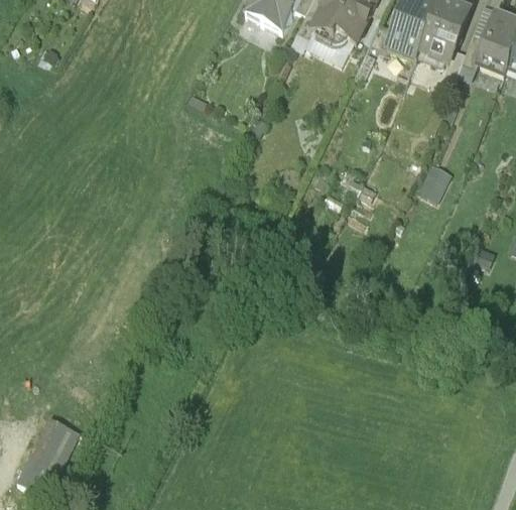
[(252,0),(244,16),(282,35),(294,11),(299,0),(252,0)]
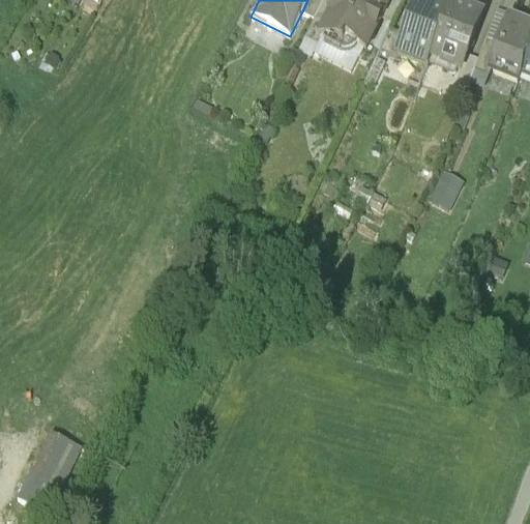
[(307,0),(302,11),(314,17),(316,12),(322,0),(307,0)]
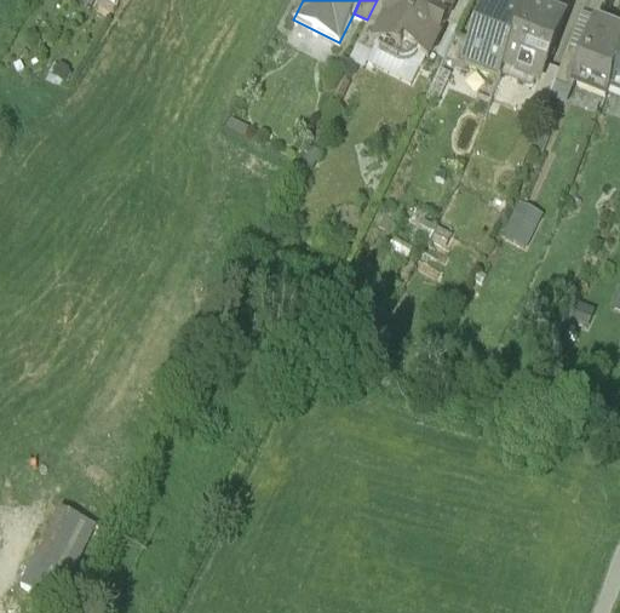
[(377,0),(369,15),(383,22),(394,0),(377,0)]
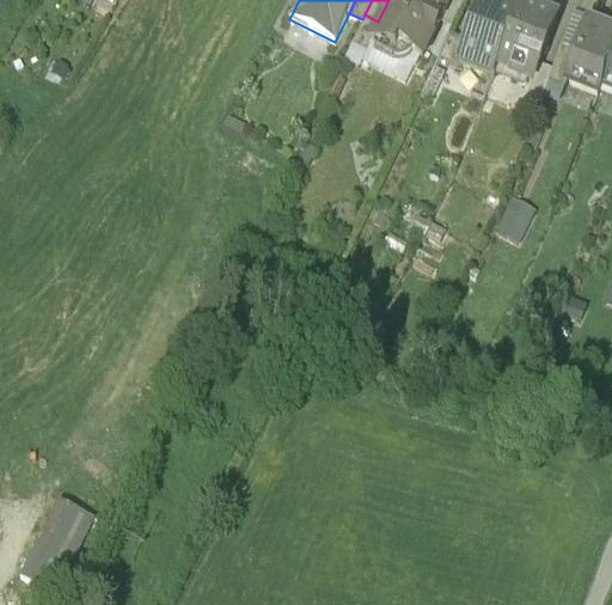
[(378,22),(371,36),(397,49),(399,49),(403,47),(404,44),(422,54),(440,17),(448,0),(389,0),(378,22)]
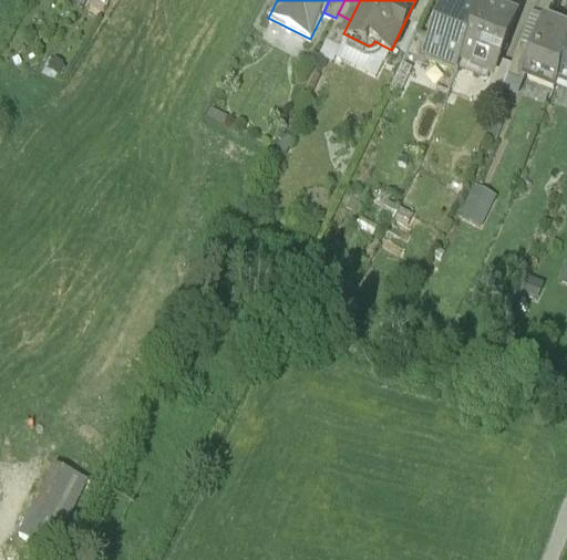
[(415,0),(408,16),(420,21),(430,0),(415,0)]
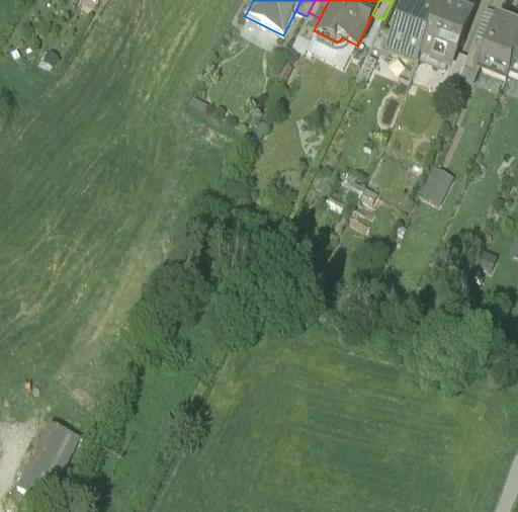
[(418,61),(420,54),(438,7),(419,0),(407,0),(395,31),(389,50),(418,61)]
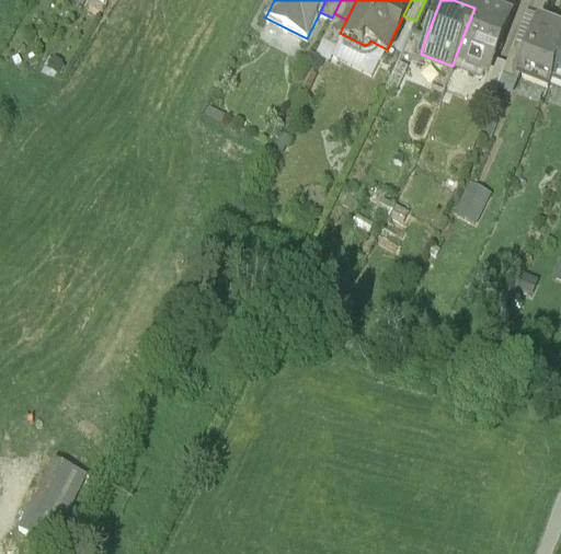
[(477,0),(474,8),(455,58),(485,70),(488,71),(493,55),(510,13),(477,0)]
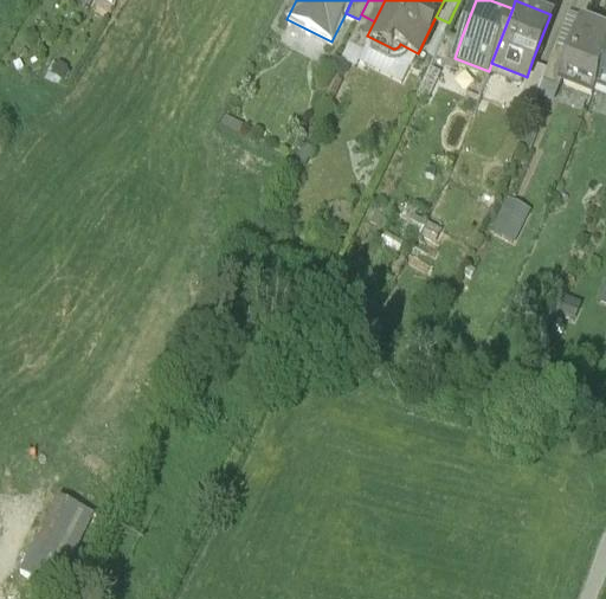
[(568,7),(555,39),(568,44),(581,12),(568,7)]
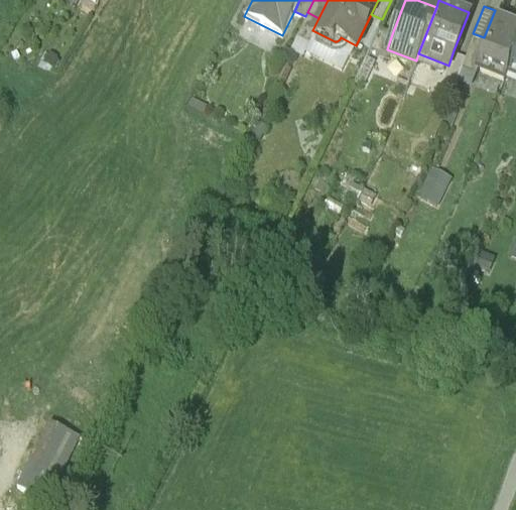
[(506,68),(509,61),(515,42),(515,18),(495,10),(484,37),(476,59),(494,67),(495,64),(506,68)]
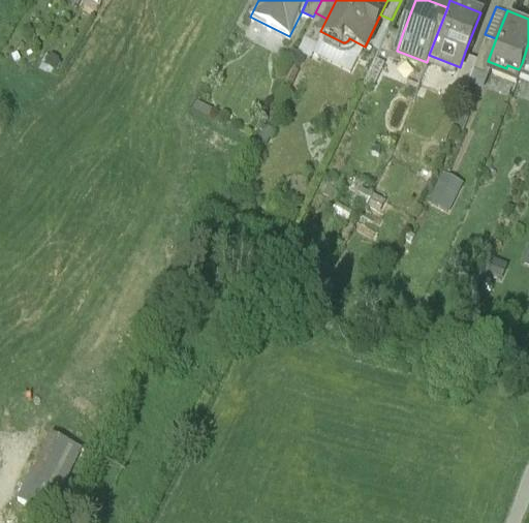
[(397,54),(397,51),(403,32),(389,26),(378,47),(397,54)]
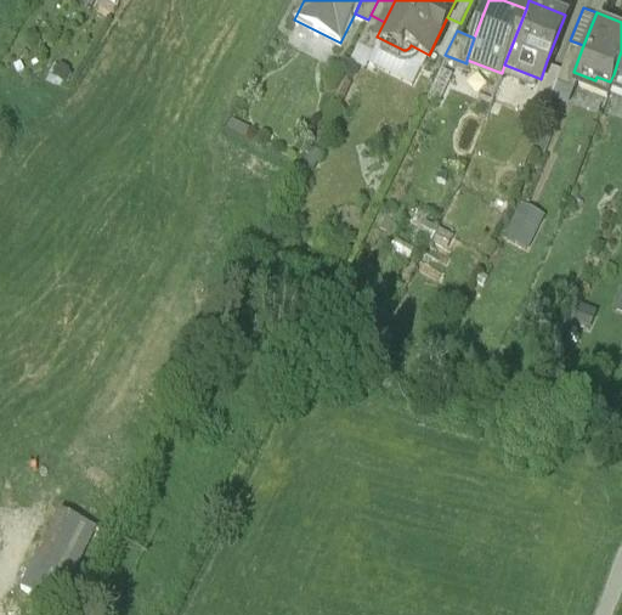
[(560,66),(547,61),(541,79),(538,78),(535,90),(549,96),(560,66)]
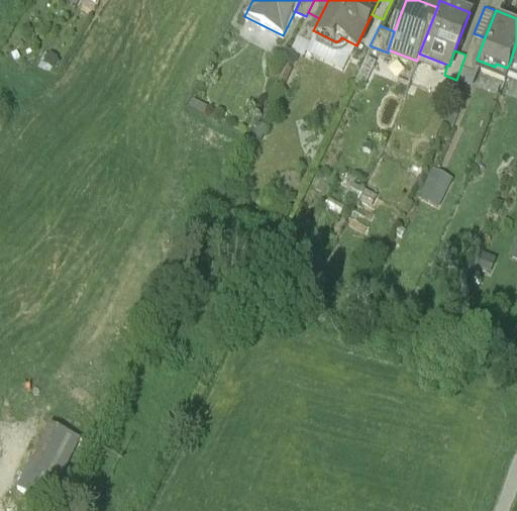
[(206,102),(192,95),(189,102),(203,108),(206,102)]
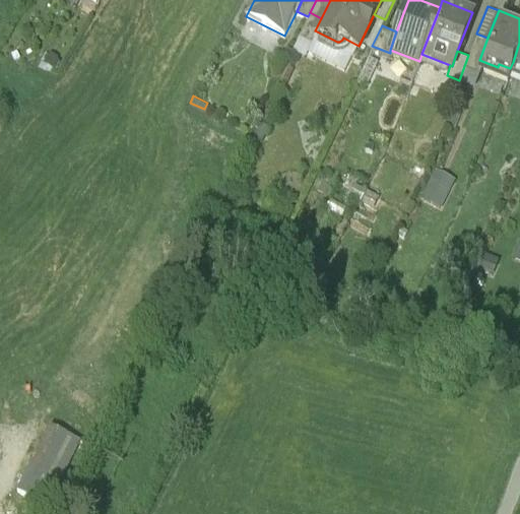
[(260,139),(274,111),(265,106),(251,134),(260,139)]
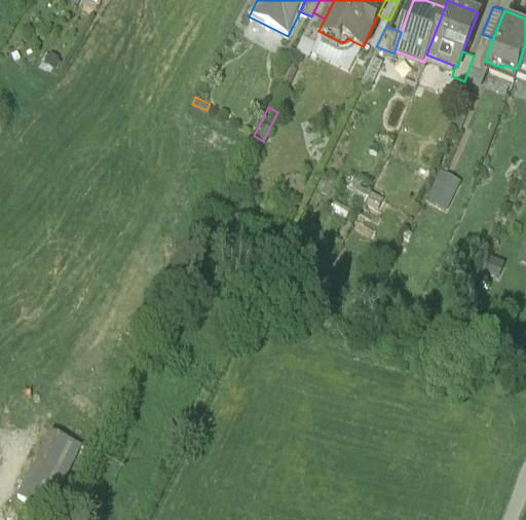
[(444,207),(458,178),(439,168),(423,196),(444,207)]
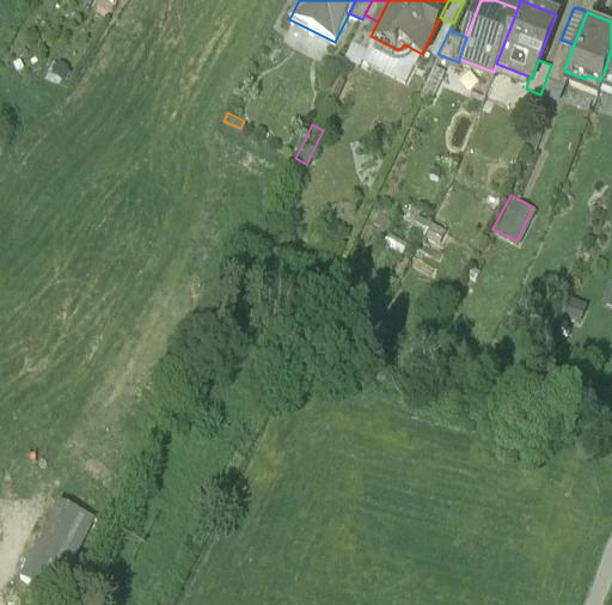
[(445,227),(417,212),(410,225),(438,239),(445,227)]
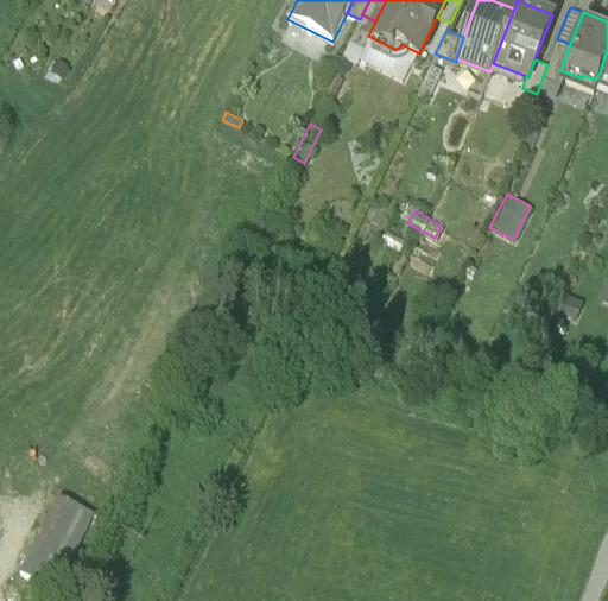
[(404,238),(386,228),(379,240),(398,251),(404,238)]
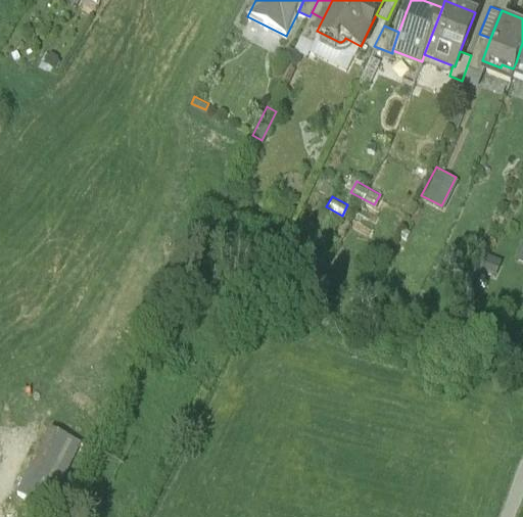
[(514,255),(522,259),(522,238),(521,238),(514,255)]
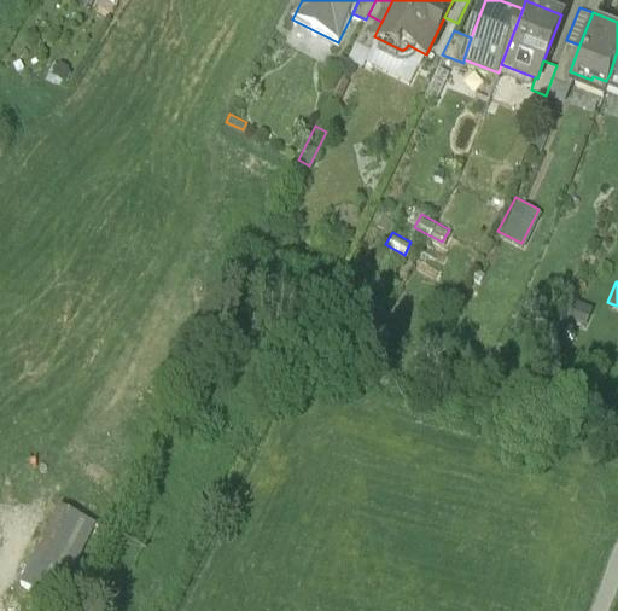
[(95,521),(59,502),(21,580),(58,598),(95,521)]
